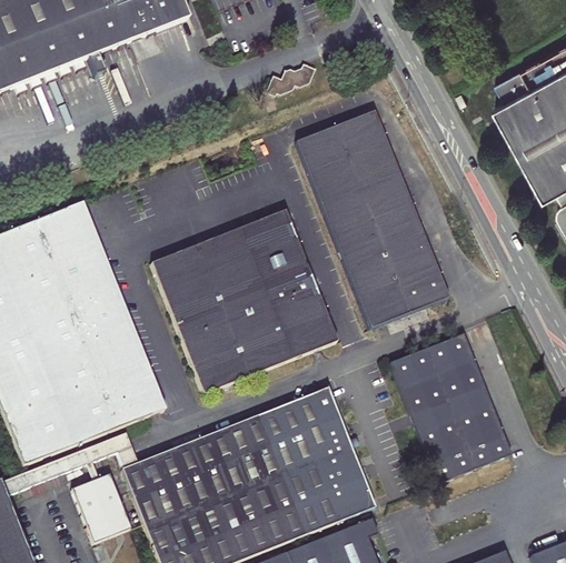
[(0,0),(0,90),(190,16),(184,0),(0,0)]
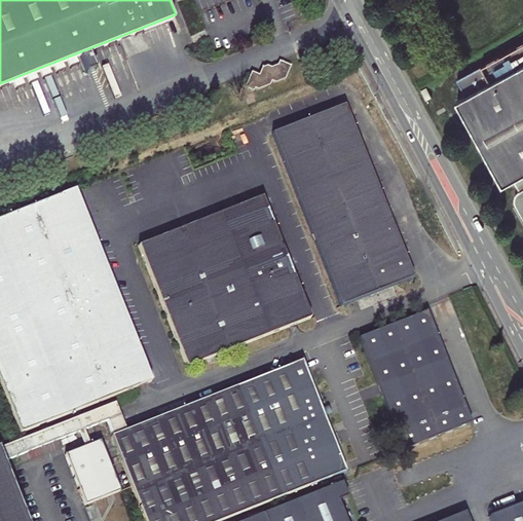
[(522,37),(459,73),(468,89),(458,95),(505,178),(515,173),(521,185),(516,191),(516,197),(522,209),(522,37)]
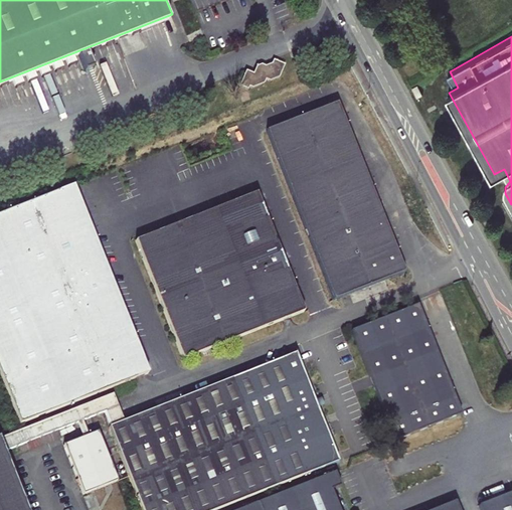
[(287,59),(276,54),(275,58),(268,61),(265,59),(259,61),(256,68),(248,65),(241,81),(249,86),(251,82),(254,83),(266,79),(268,75),(272,76),(282,73),(287,59)]
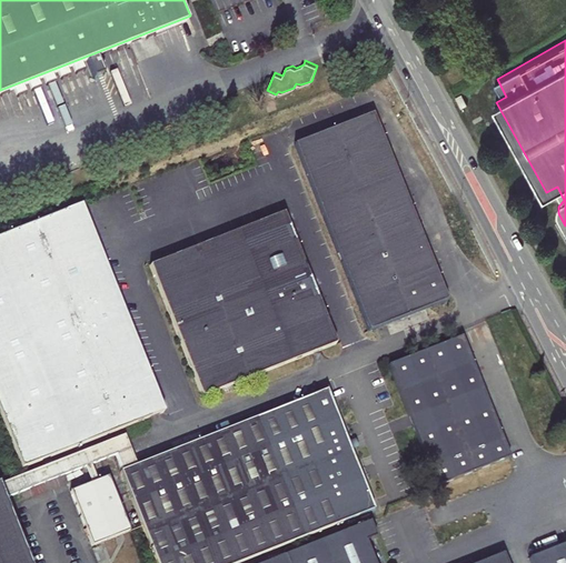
[(459,92),(465,103),(470,100),(465,89),(459,92)]
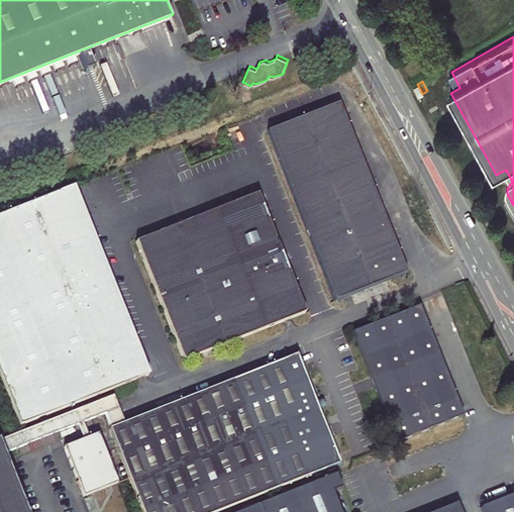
[(250,88),(243,91),(246,97),(252,95),(250,88)]
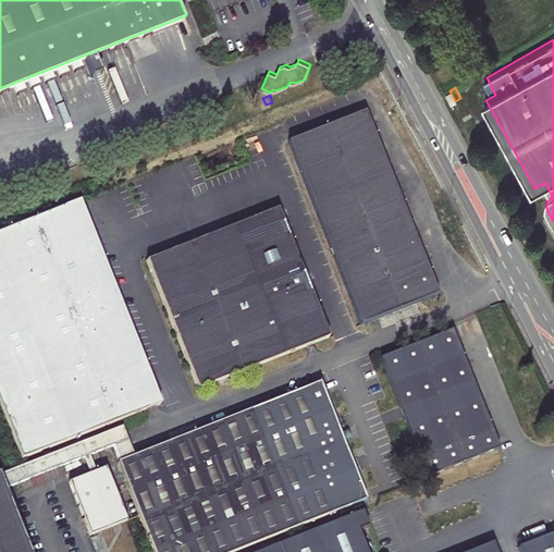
[(213,99),(207,101),(213,115),(219,112),(213,99)]
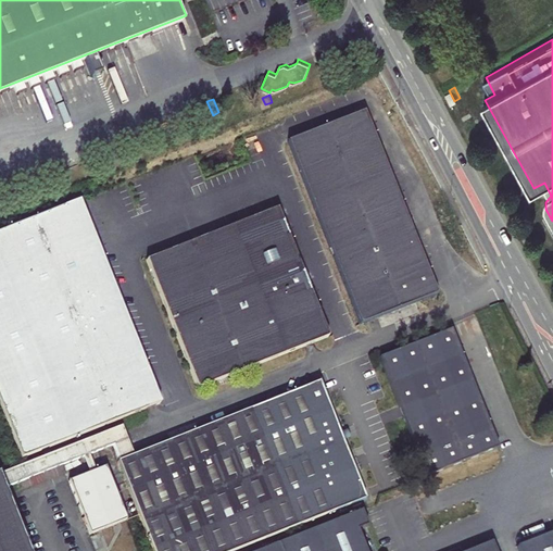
[(0,550),(33,550),(7,484),(86,452),(91,450),(116,440),(123,456),(121,458),(158,550),(225,550),(366,495),(368,495),(346,437),(341,427),(322,377),(137,451),(125,422),(2,470),(0,465),(0,391),(25,453),(162,399),(120,289),(156,275),(200,384),(330,332),(304,265),(337,252),(364,320),(439,288),(367,105),(290,136),(332,242),(301,255),(280,203),(149,255),(153,265),(115,280),(82,196),(0,227),(0,550)]
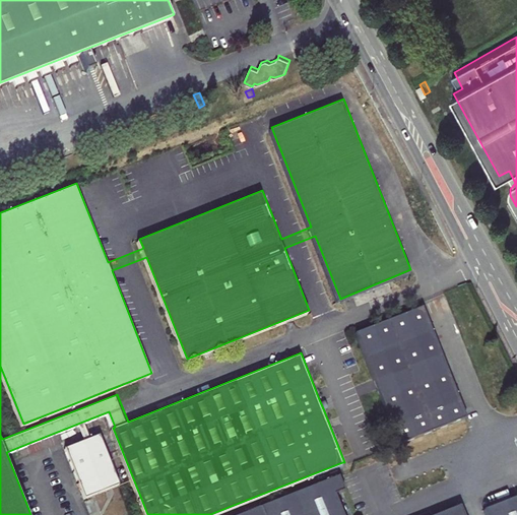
[(372,365),(376,376),(380,386),(401,441),(467,413),(424,304),(358,330),(359,332),(372,365)]
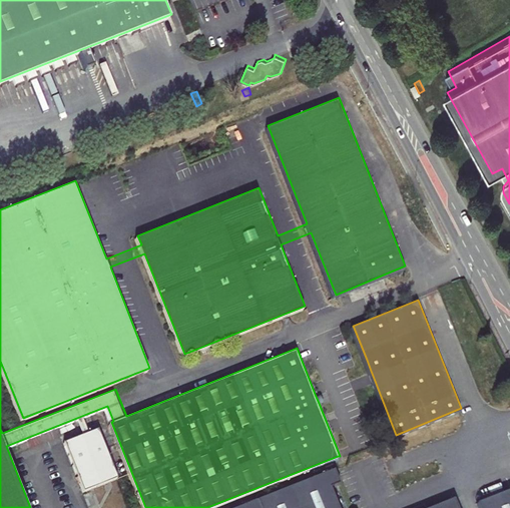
[(358,363),(367,360),(354,328),(345,331),(358,363)]
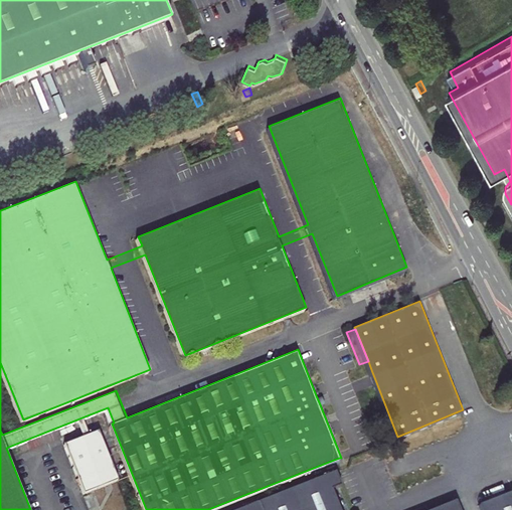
[(356,379),(359,388),(376,382),(372,372),(356,379)]
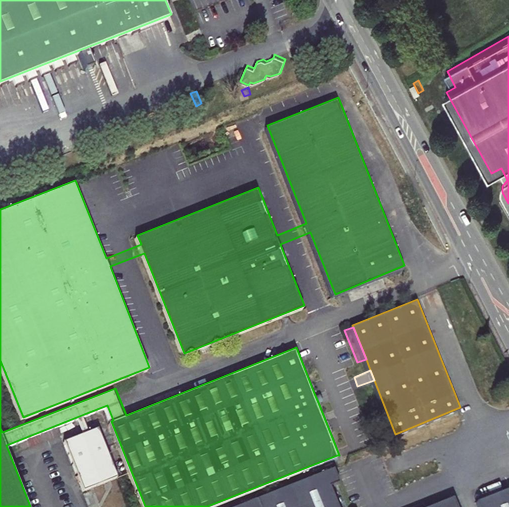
[(84,414),(79,416),(85,431),(90,429),(84,414)]
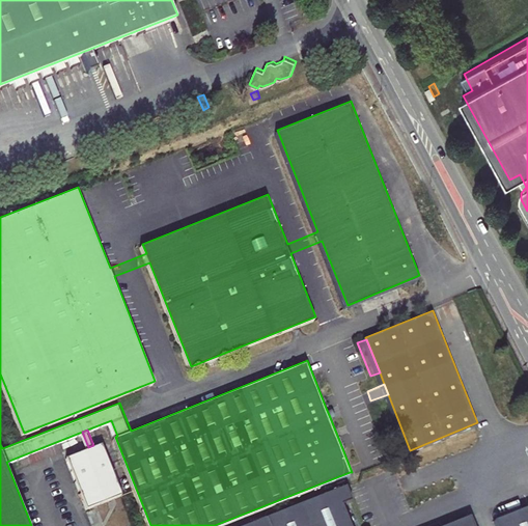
[(103,441),(93,445),(88,447),(68,455),(88,505),(123,492),(103,441)]
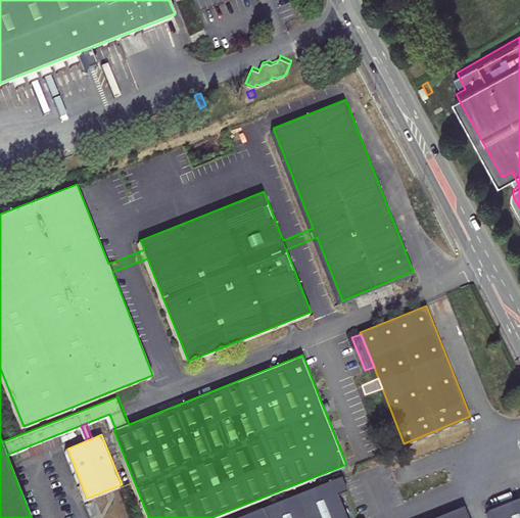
[(235,517),(347,517),(338,493),(347,489),(342,475),(235,517)]
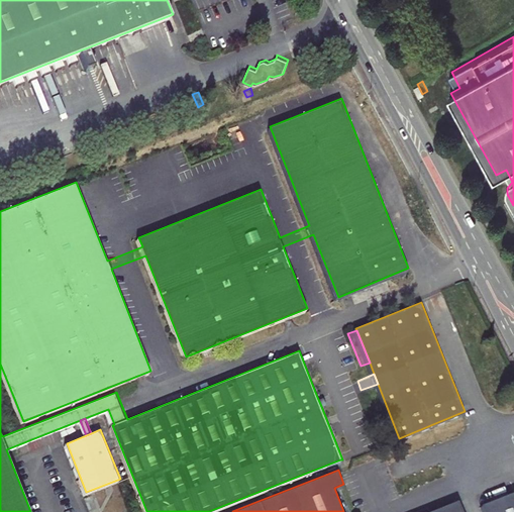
[(464,511),(459,499),(427,511),(513,511),(513,491),(483,504),(486,511),(464,511)]
